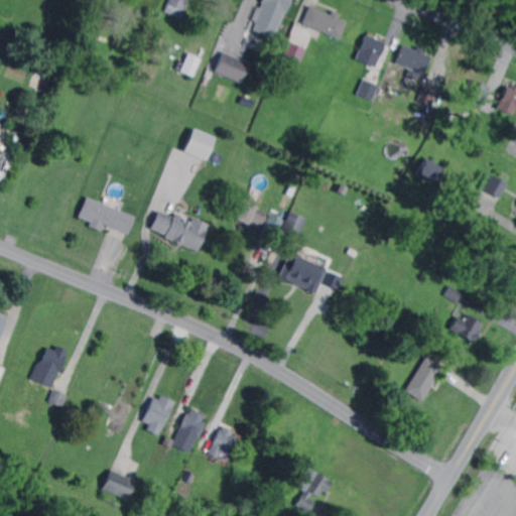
[(107,11),(96,6),(98,0),(106,0),(111,2),(107,11)]
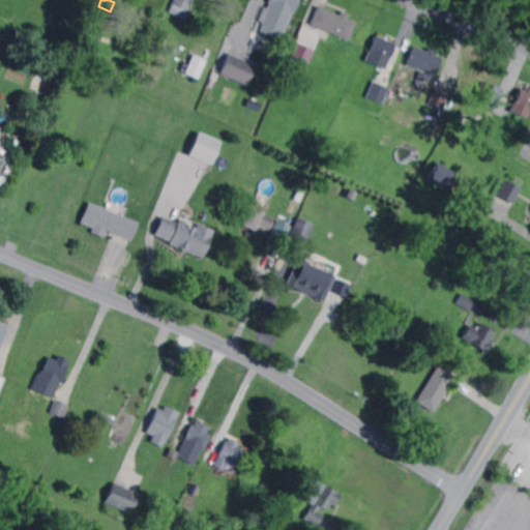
[(192,0),(189,6),(187,11),(188,12),(189,12),(190,13),(189,16),(187,20),(184,19),(184,20),(169,12),(174,0),(192,0)]
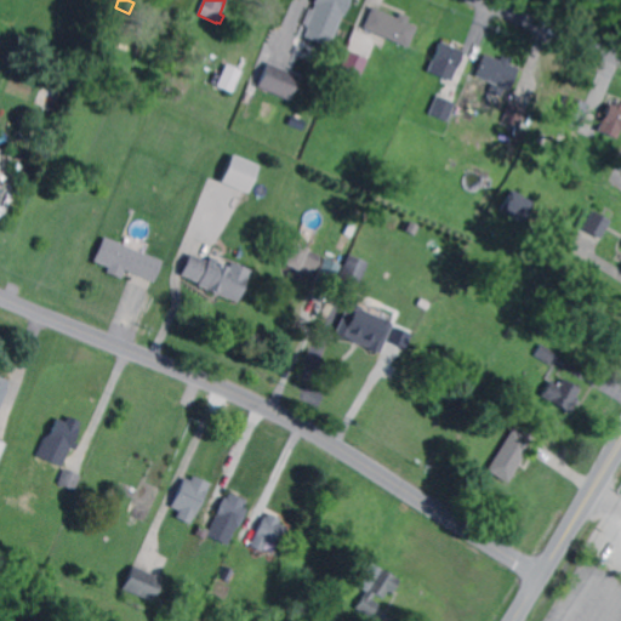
[(351,0),(343,16),(342,16),(342,17),(332,39),(329,38),(325,47),(302,38),(307,28),(305,27),(315,5),(314,4),(313,4),(314,0),(351,0)]
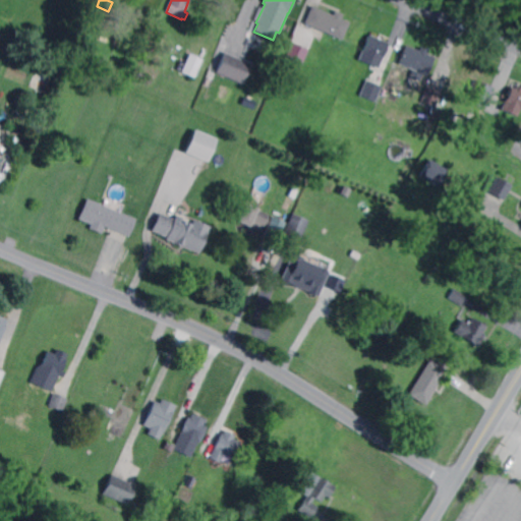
[(334,14),(335,10),(344,14),(342,18),(350,21),(343,39),(305,23),(312,7),(312,6),(319,8),(334,14)]
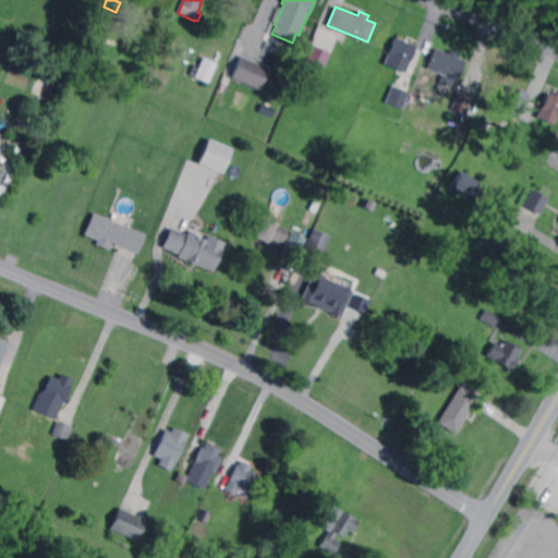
[(176,47),(167,44),(171,32),(180,35),(176,47)]
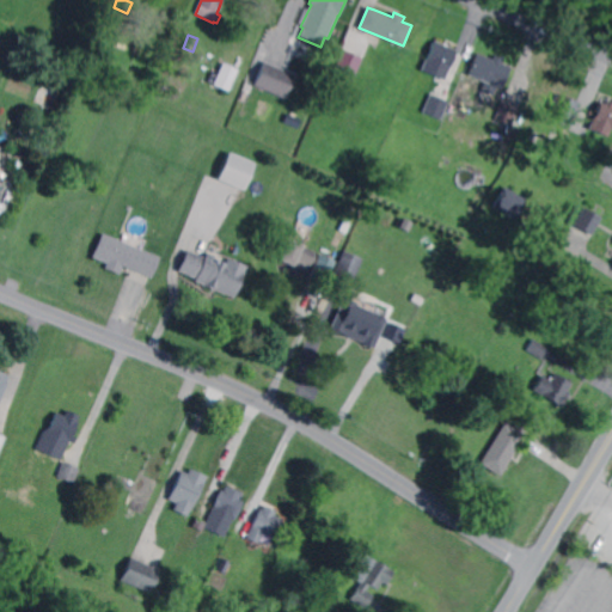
[(442,84),(435,80),(438,77),(422,71),(435,41),(458,50),(442,84)]
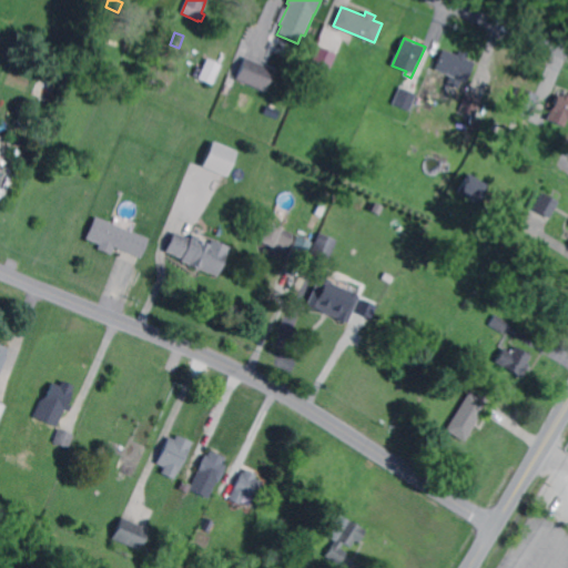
[(328,69),(335,52),(317,44),(311,61),(328,69)]
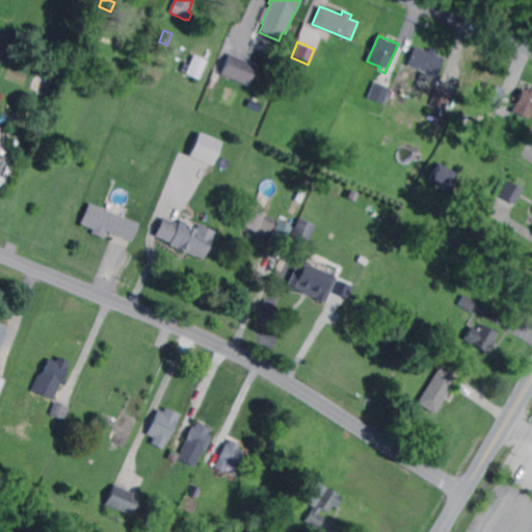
[(429,51),(430,48),(440,51),(437,55),(445,58),(437,77),(408,65),(416,46),(429,51)]
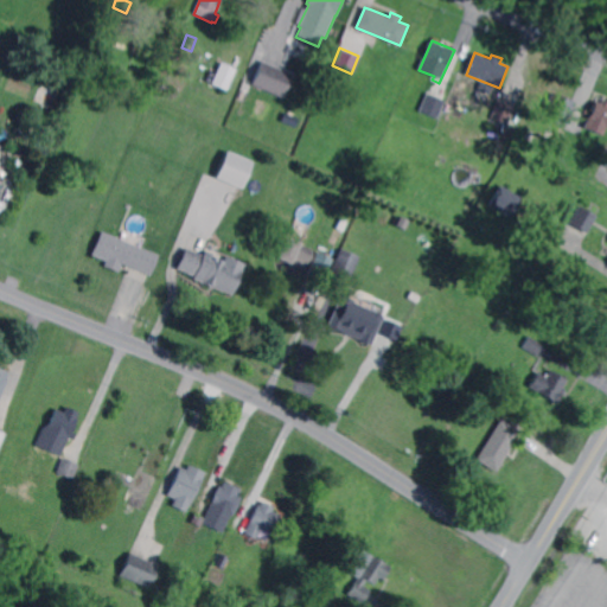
[(281,98),(249,85),(260,62),(291,75),(281,98)]
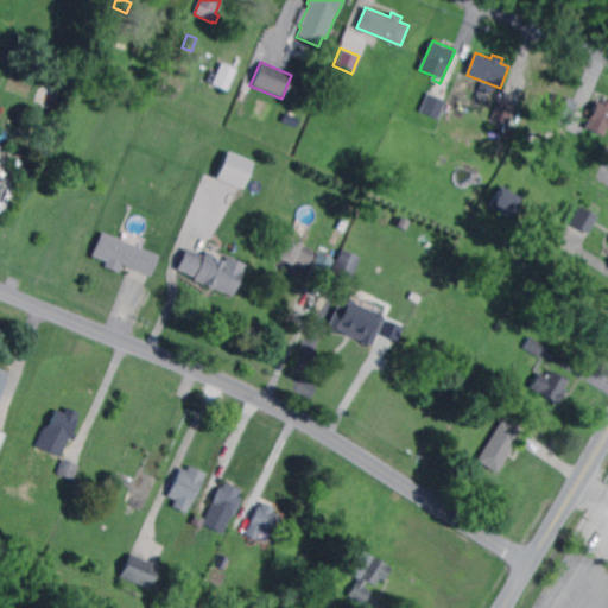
[(227,92),(219,88),(211,84),(220,68),(221,63),(235,70),(236,70),(227,92)]
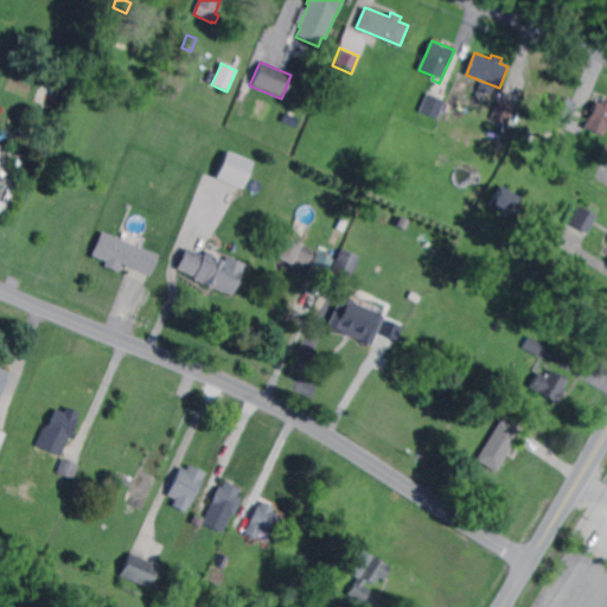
[(438,119),(419,113),(425,95),(443,102),(438,119)]
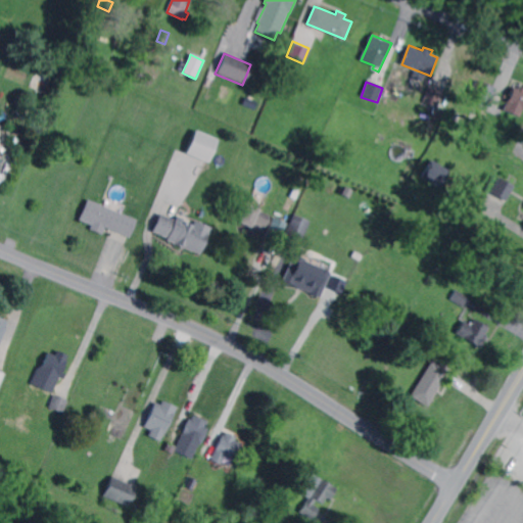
[(522,106),(519,117),(504,111),(507,103),(506,103),(512,87),(517,89),(518,86),(522,88),(522,106)]
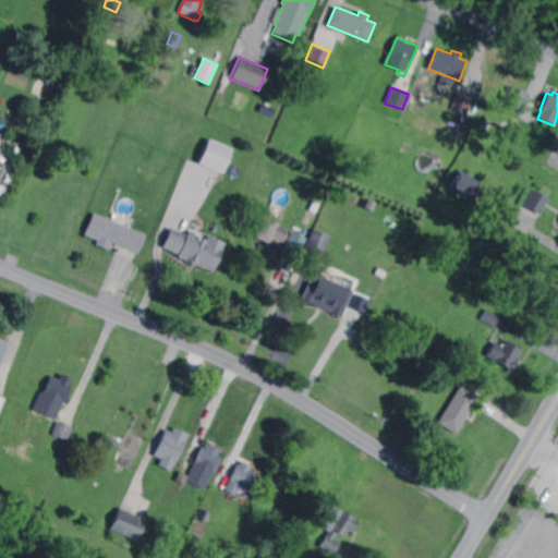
[(468,114),(453,109),(459,94),(461,94),(466,96),(474,99),(468,114)]
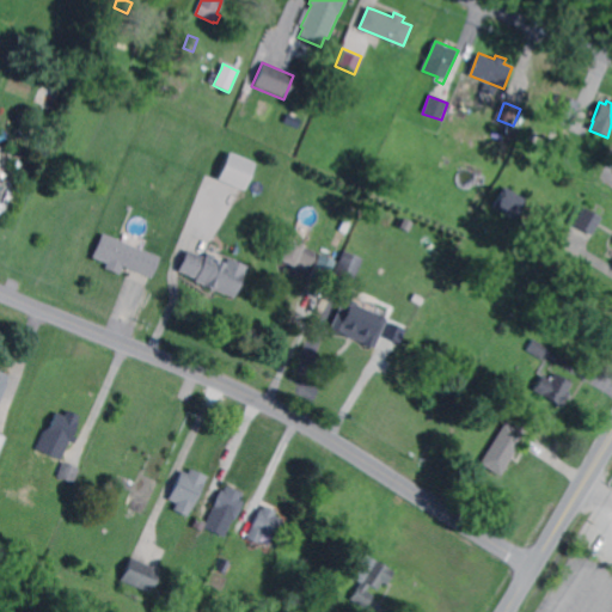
[(243,191),(216,179),(224,163),(228,153),(255,164),(243,191)]
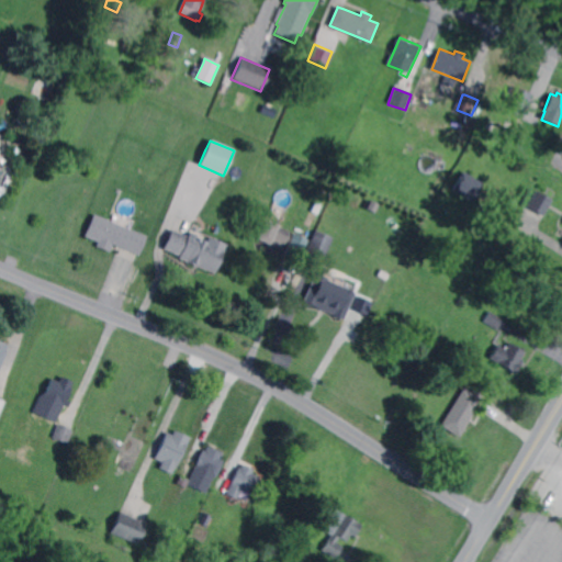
[(474,201),(454,189),(465,171),(485,183),(482,189),(476,199),(474,201)]
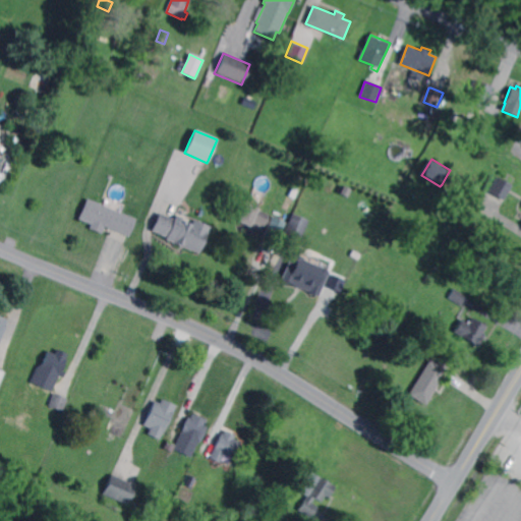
[(372,176),(358,171),(361,162),(377,167),(372,176)]
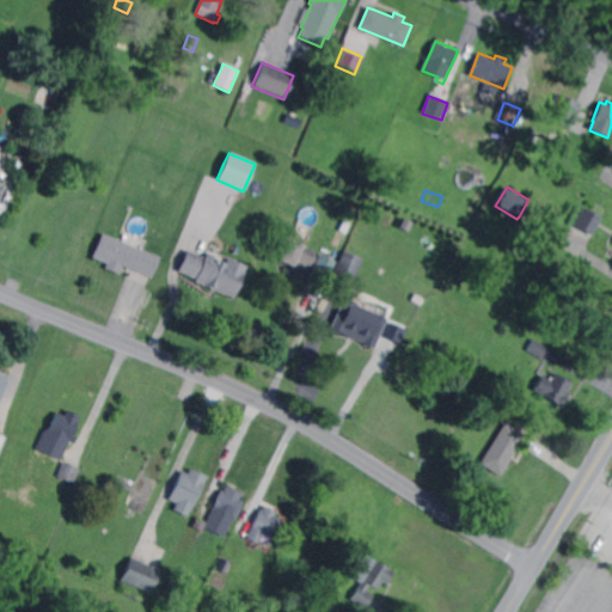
[(594,236),(576,225),(586,207),(604,218),(594,236)]
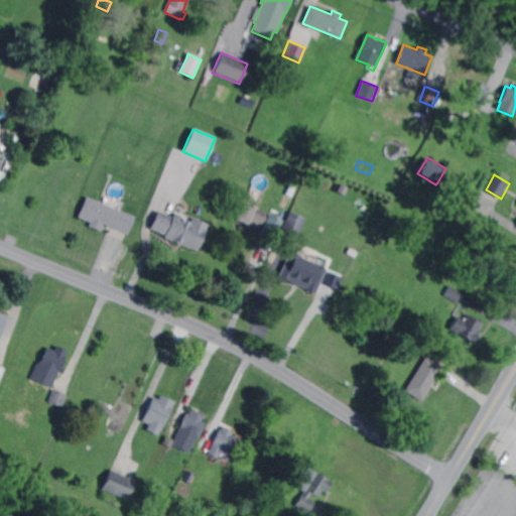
[(126,235),(103,224),(101,227),(100,231),(88,226),(89,222),(77,217),(86,196),(88,197),(119,211),(134,217),(126,235)]
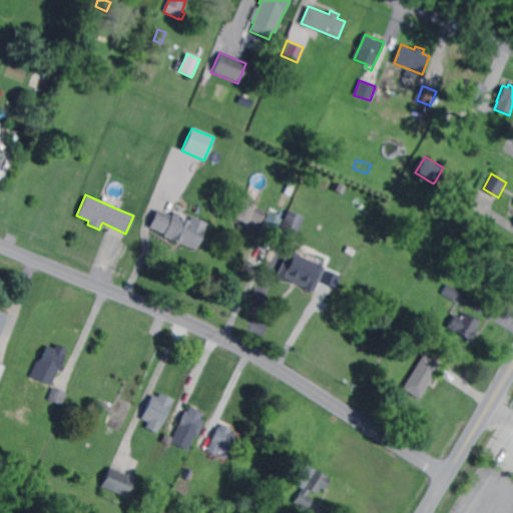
[(261,220),(259,226),(245,220),(244,223),(233,218),(240,201),(252,206),(251,208),(259,211),(264,214),(261,220)]
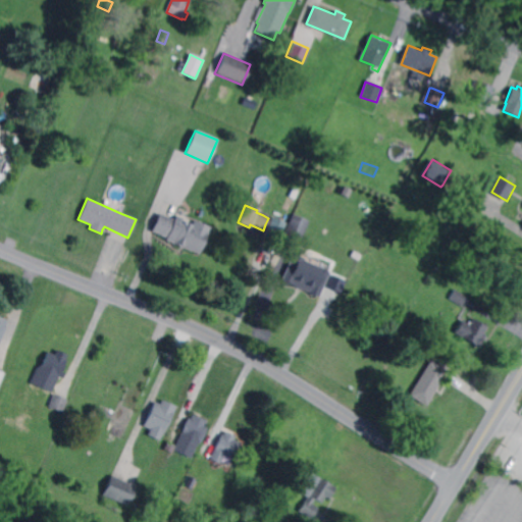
[(174,220),(175,217),(176,217),(178,217),(183,219),(184,222),(192,225),(194,221),(195,222),(210,228),(199,255),(184,250),(181,249),(172,245),(173,244),(166,241),(165,241),(166,239),(167,238),(153,231),(156,223),(159,215),(160,214),(170,219),(174,220)]
